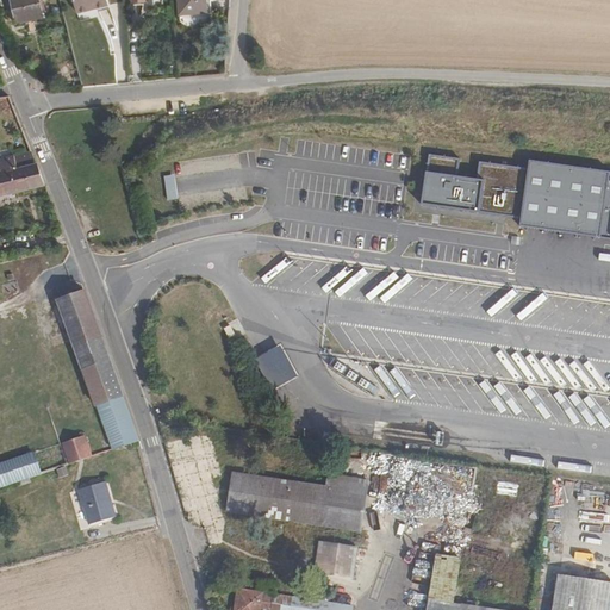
[(41,13),(37,0),(12,0),(18,19),(41,13)]
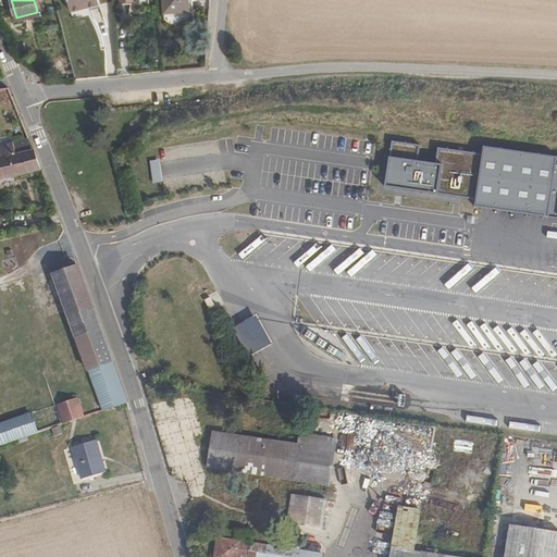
[(99,4),(98,0),(66,0),(70,11),(99,4)]
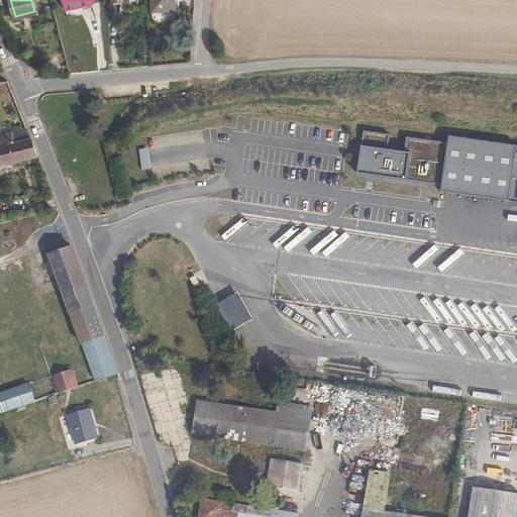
[(171,8),(170,0),(146,0),(147,11),(171,10),(171,8)]
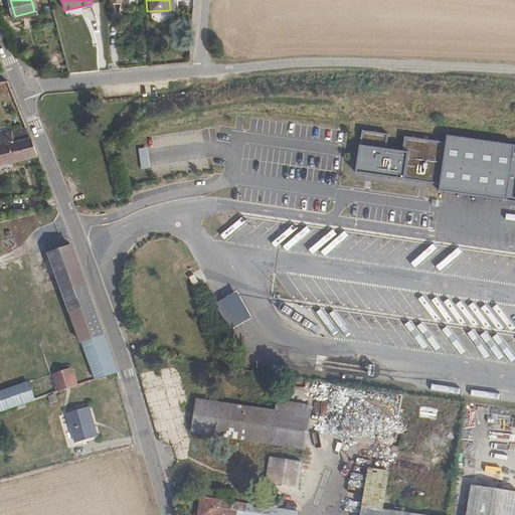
[(16,19),(35,14),(34,11),(15,16),(16,19)]
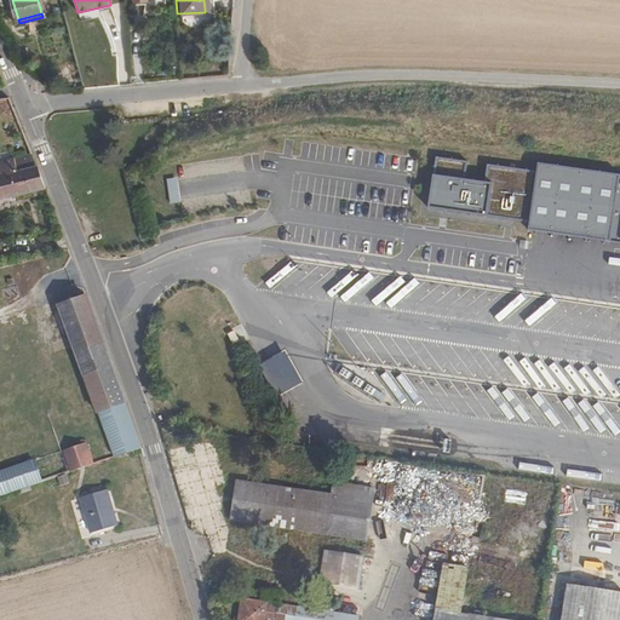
[(0,199),(38,191),(44,187),(32,156),(0,162),(0,199)]
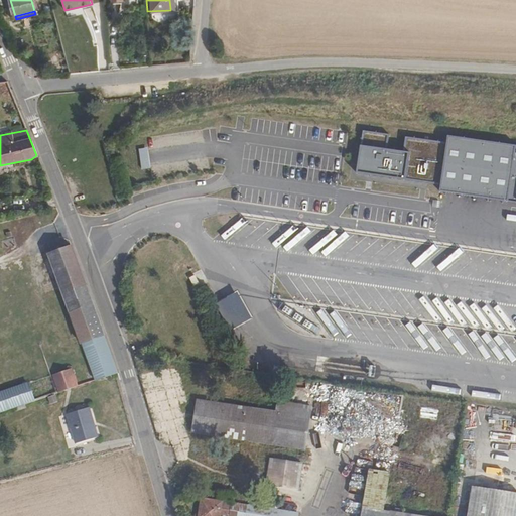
[(363,131),(357,175),(440,187),(447,143),(363,131)]
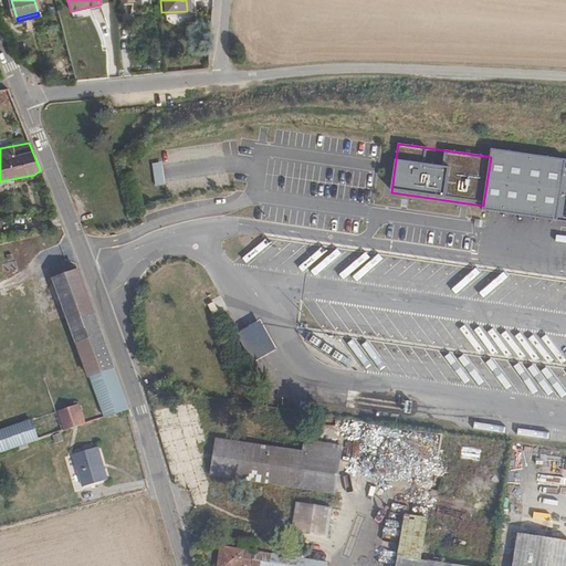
[(565,163),(493,153),(485,210),(565,221),(565,163)]
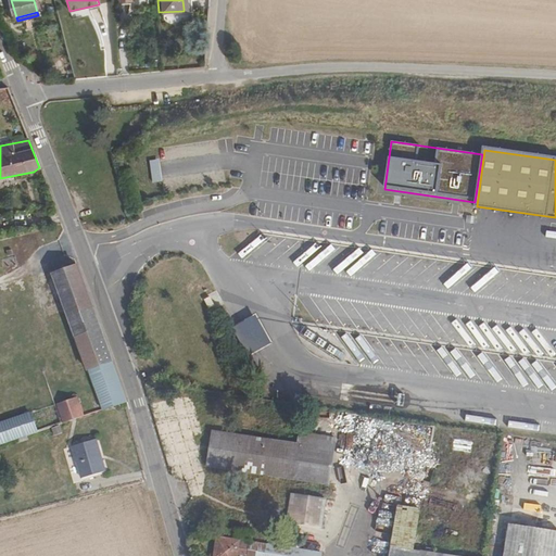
[(153,182),(162,181),(158,161),(149,162),(153,182)]
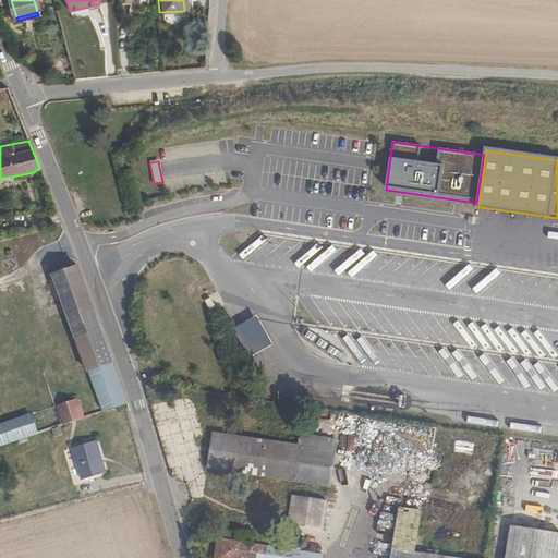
[(125,403),(117,378),(76,266),(67,270),(64,267),(51,273),(51,274),(65,313),(75,340),(82,359),(100,408),(101,412),(125,403)]
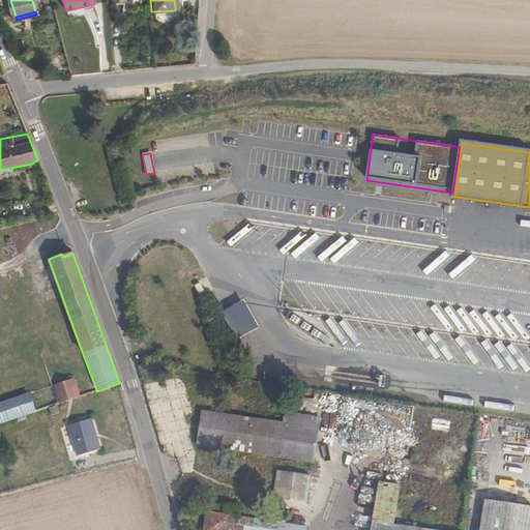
[(265,325),(247,294),(225,307),(242,339),(265,325)]
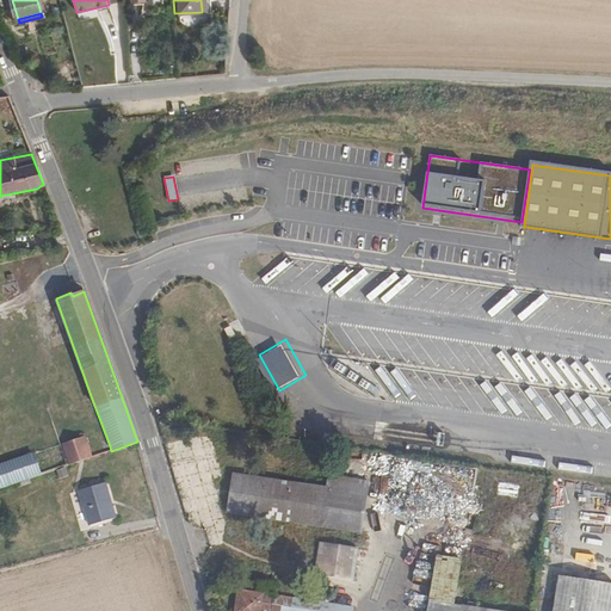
[(82,372),(72,343),(61,347),(71,377),(82,372)]
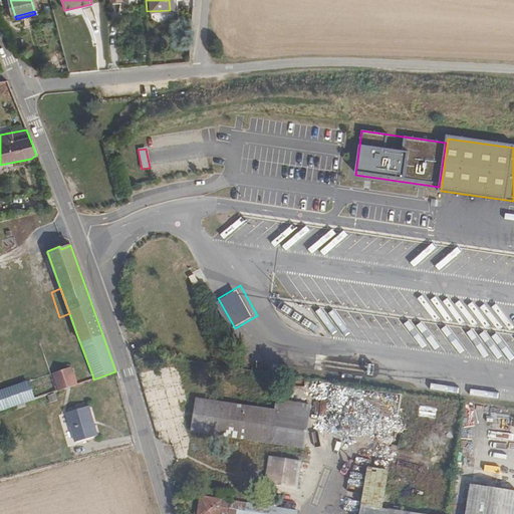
[(76,384),(70,367),(52,373),(58,392),(76,384)]
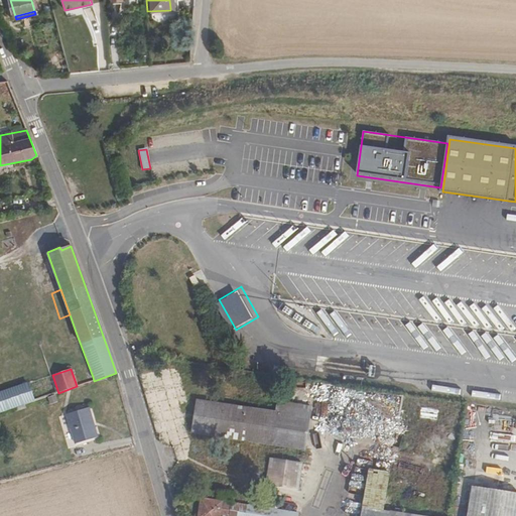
[(33,401),(26,384),(8,390),(15,407),(33,401)]
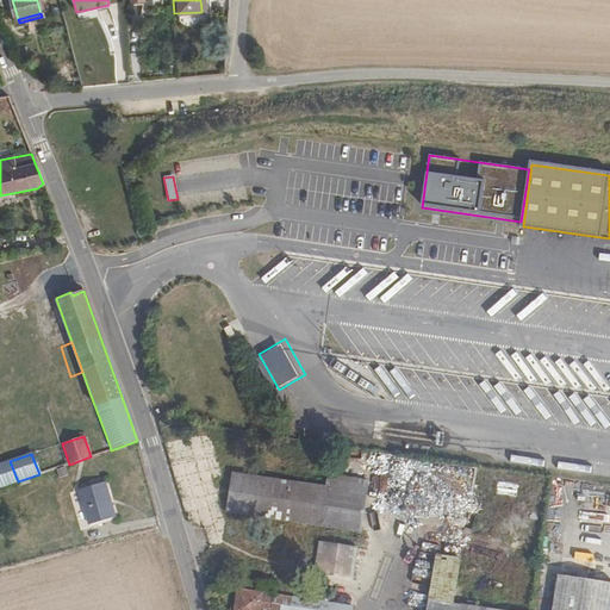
[(0,487),(18,481),(10,461),(0,464),(0,487)]
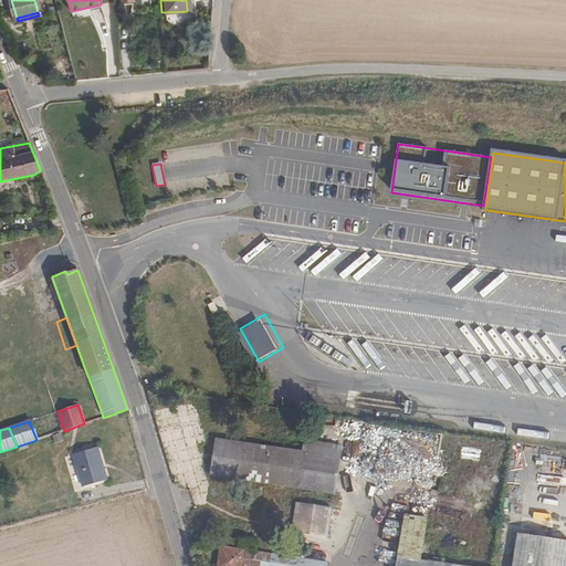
[(301,484),(305,451),(217,437),(212,470),(301,484)]
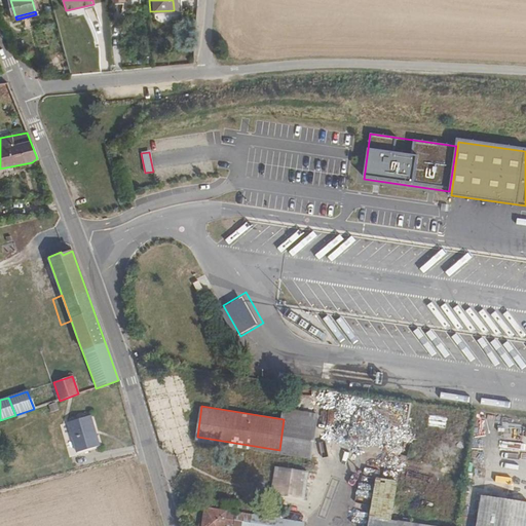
[(311,452),(316,419),(317,411),(286,407),(284,419),(279,450),(311,455),(311,452)]
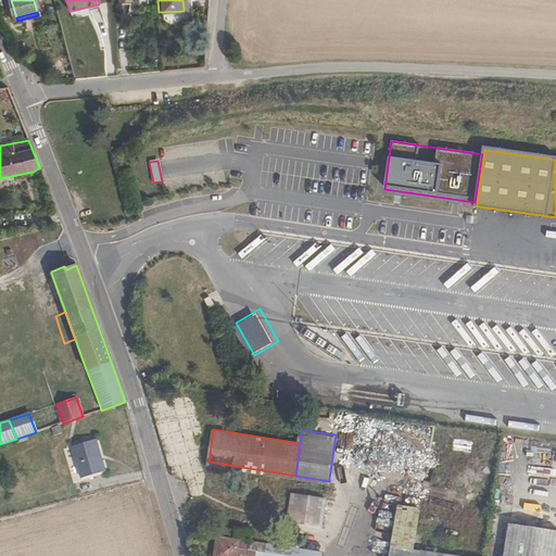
[(104,463),(98,440),(96,431),(72,439),(81,470),(104,463)]
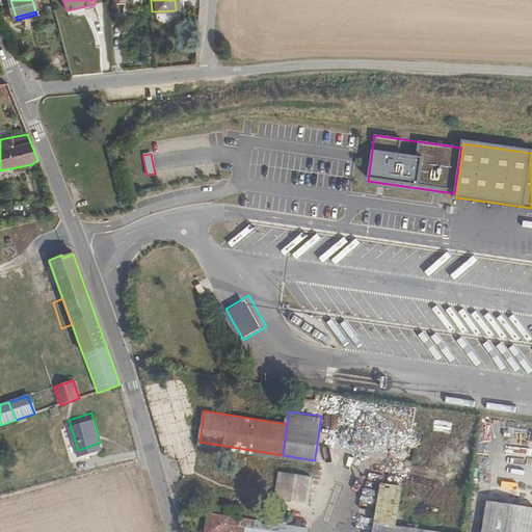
[(323,459),(328,425),(320,424),(315,457),(323,459)]
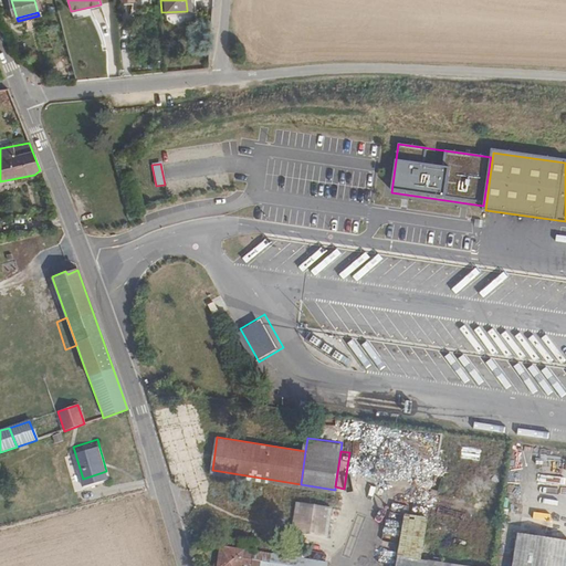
[(327,536),(332,509),(297,502),(294,531),(327,536)]
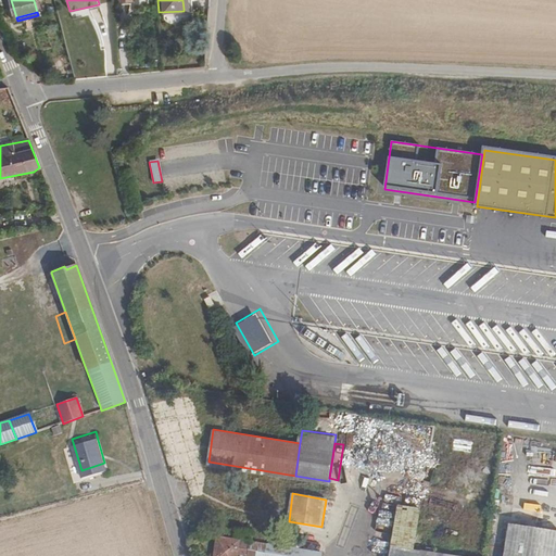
[(443,555),(413,552),(419,509),(395,506),(389,555),(443,555)]
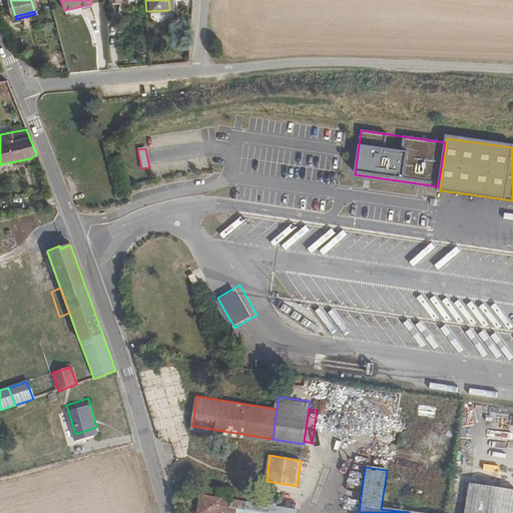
[(512,512),(512,488),(471,482),(466,512),(512,512)]
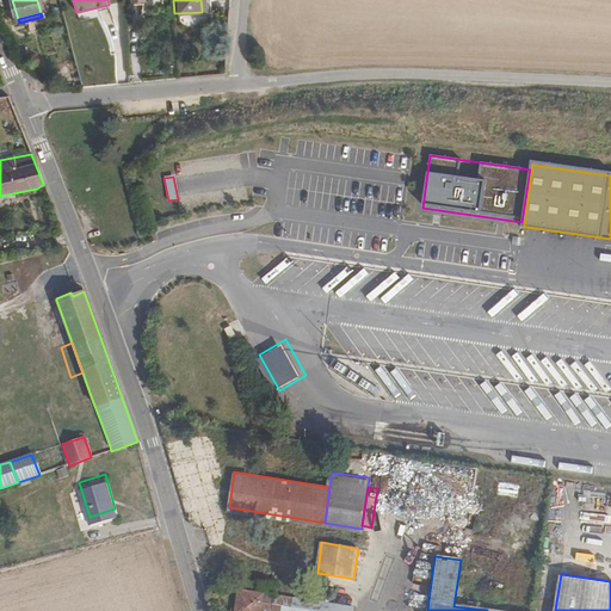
[(259,610),(261,591),(239,588),(235,610),(259,610)]
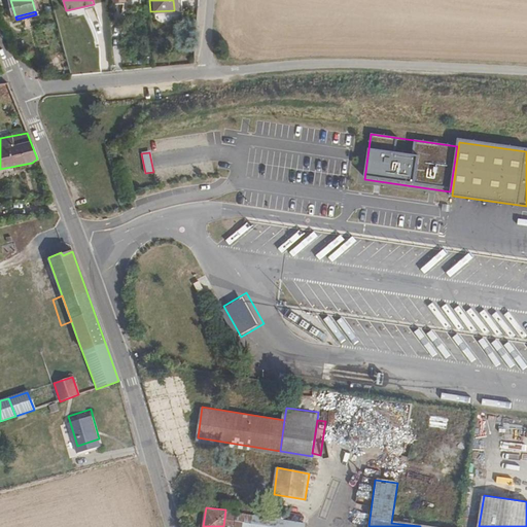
[(250,526),(251,516),(238,514),(235,526),(250,526)]
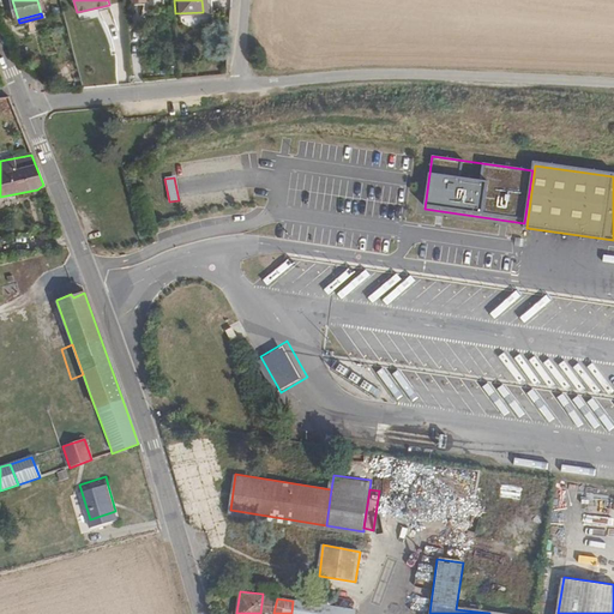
[(354,613),(354,609),(293,601),(292,613),(354,613)]
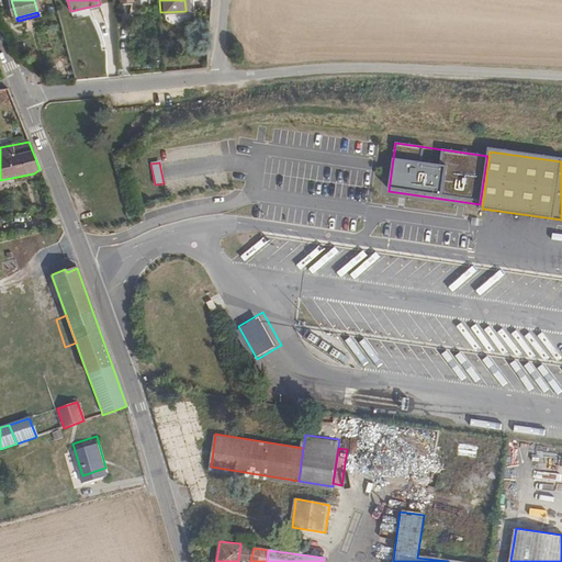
All buildings are outlined.
